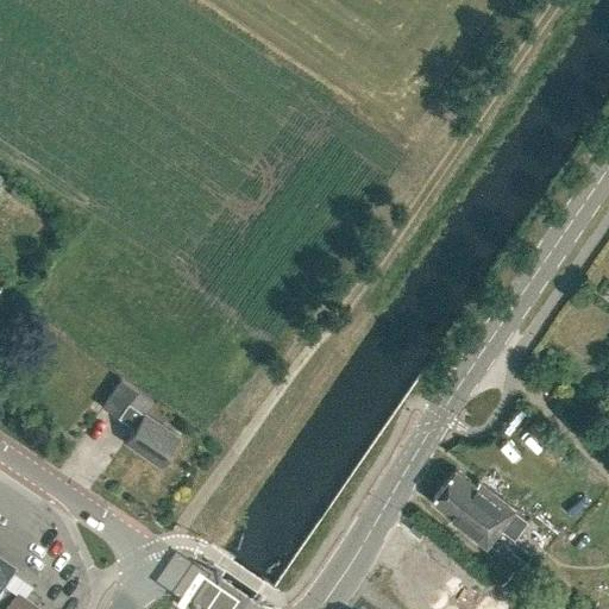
[(145,412),(151,402),(154,400),(120,378),(119,380),(101,406),(118,416),(118,415),(135,426),(125,439),(124,440),(159,464),(177,439),(180,435),(145,412)]
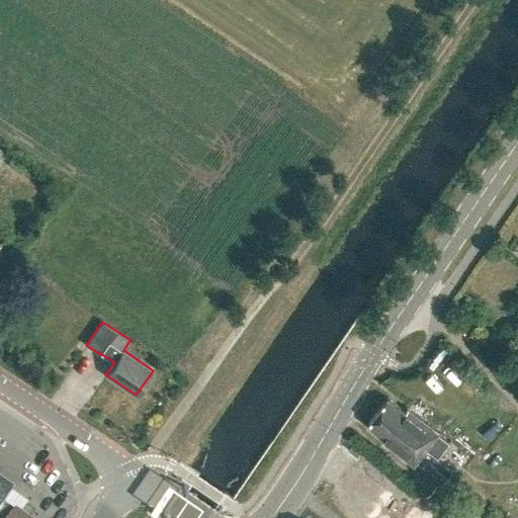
[(406,411),(389,398),(368,424),(385,437),(383,440),(415,463),(426,448),(438,457),(449,442),(438,433),(439,431),(408,408),(406,411)]
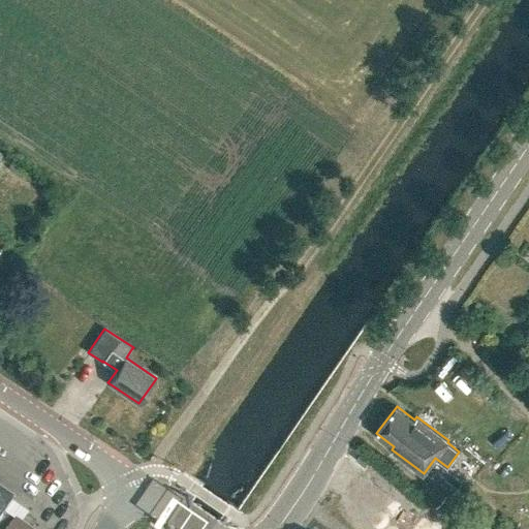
[(360,454),(355,459),(365,466),(369,462),(369,461),(360,454)]
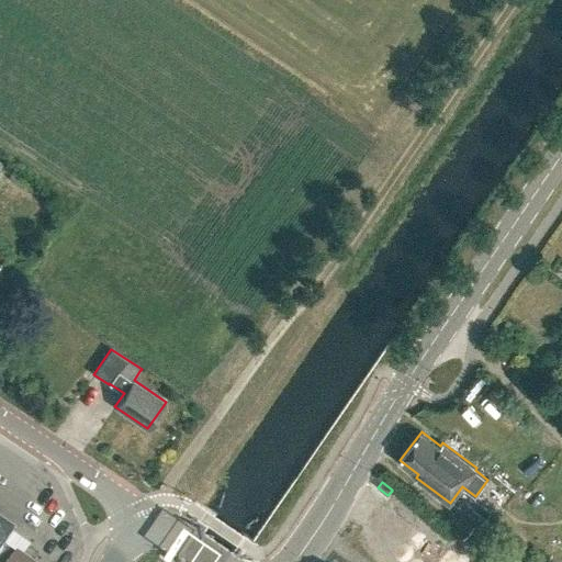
[(0,561),(17,561),(3,552),(14,536),(0,526),(0,561)]
